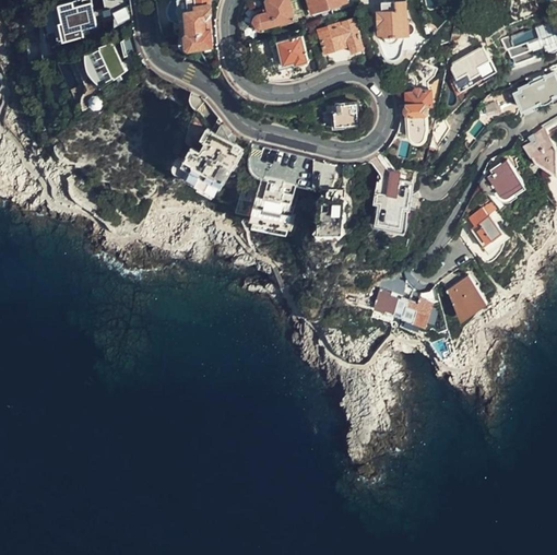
[(97,26),(92,0),(58,0),(59,4),(25,13),(31,60),(56,55),(57,38),(90,33),(90,27),(97,26)]
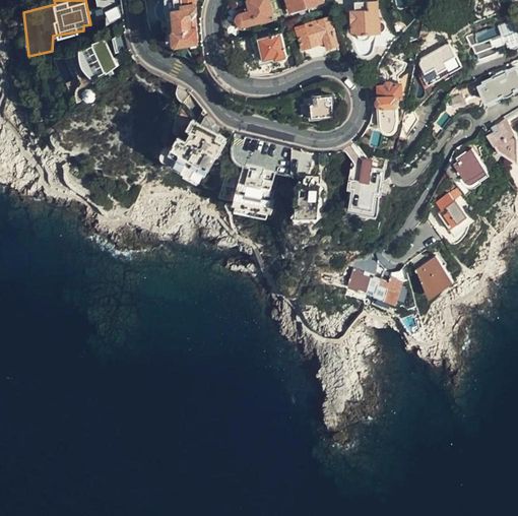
[(191,29),(189,19),(192,19),(195,13),(193,0),(180,0),(181,9),(173,11),(176,29),(173,34),(174,42),(179,45),(197,42),(195,28),(191,29)]
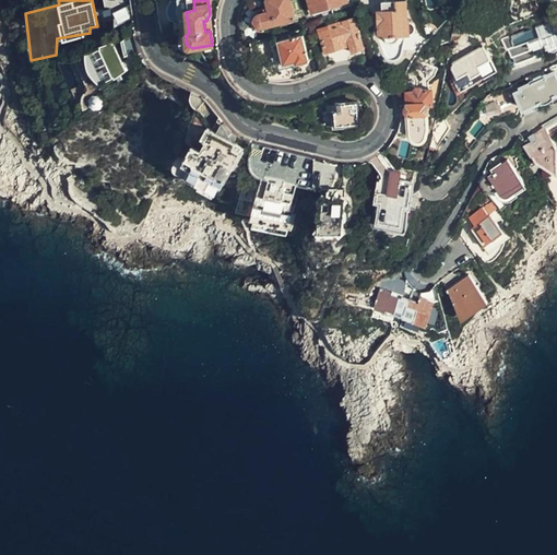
[(293,21),(287,0),(263,0),(265,13),(256,15),(253,18),(251,21),(251,23),(252,26),(255,28),(258,30),(293,21)]
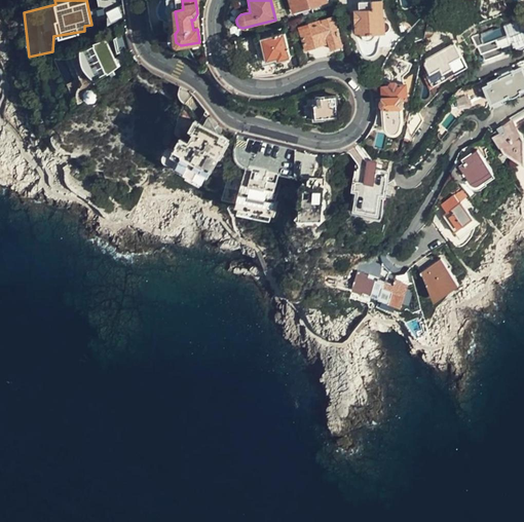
[(323,6),(321,0),(287,0),(292,14),(323,6)]
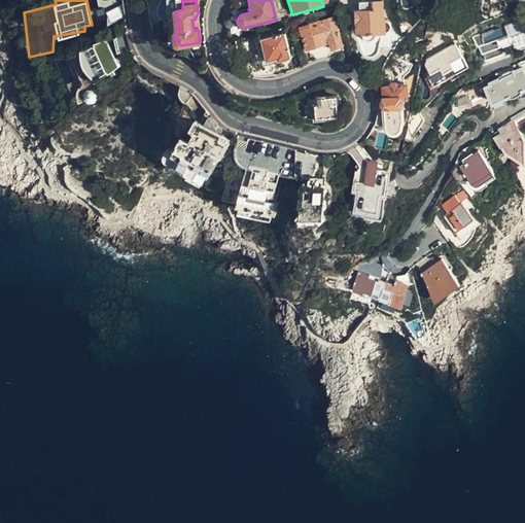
[(384,23),(383,21),(382,21),(381,2),(357,3),(357,11),(353,11),(354,34),(360,34),(360,38),(363,40),(366,42),(370,41),(373,39),(374,36),(384,35),(384,34),(387,32),(389,30),(389,26),(387,24),(384,23)]
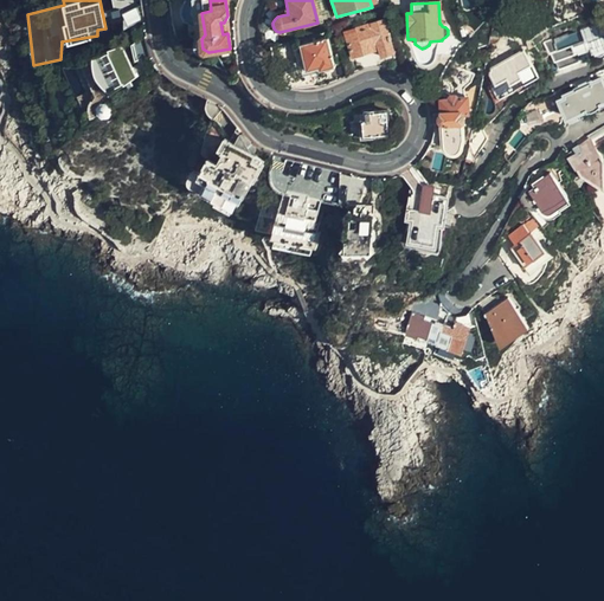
[(341,34),(352,76),(354,75),(355,73),(357,71),(378,68),(383,71),(378,52),(385,50),(378,25),(341,34)]
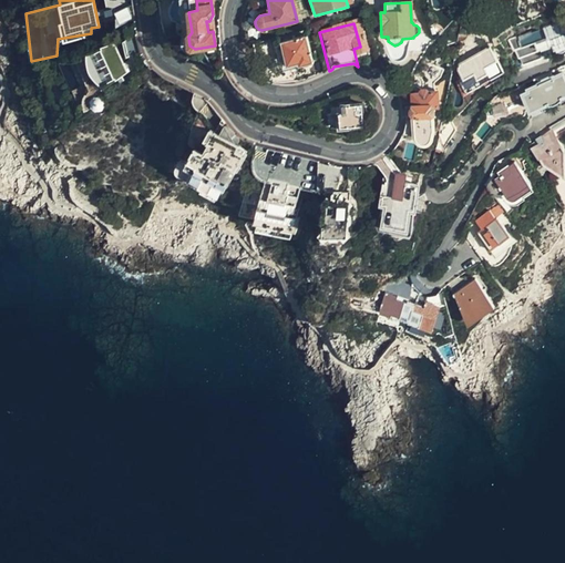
[(564,32),(564,33),(556,24),(543,31),(544,37),(547,42),(548,41),(554,51),(555,51),(556,54),(560,55),(563,55),(564,52),(564,32)]
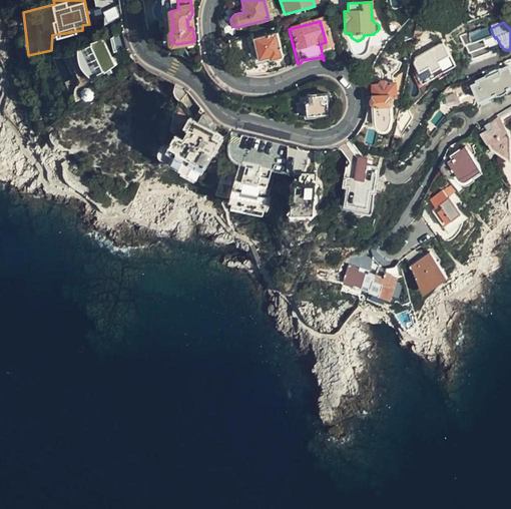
[(281,57),(275,35),(247,41),(251,61),(269,58),(270,61),(281,57)]
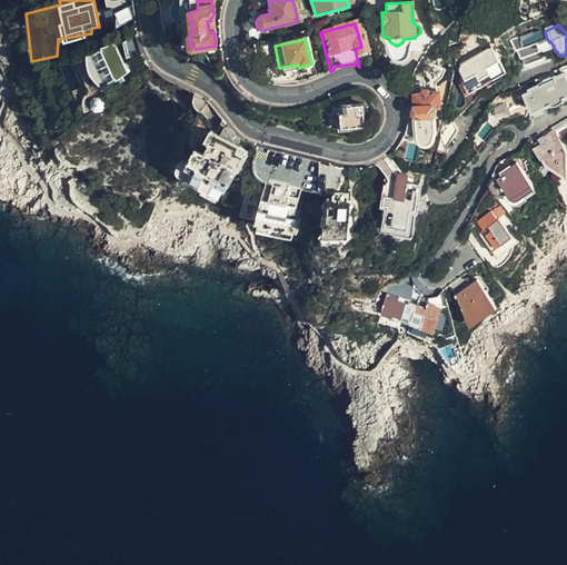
[(128,63),(125,61),(123,57),(120,53),(119,50),(115,41),(100,43),(86,49),(87,61),(92,75),(103,83),(130,69),(128,63)]
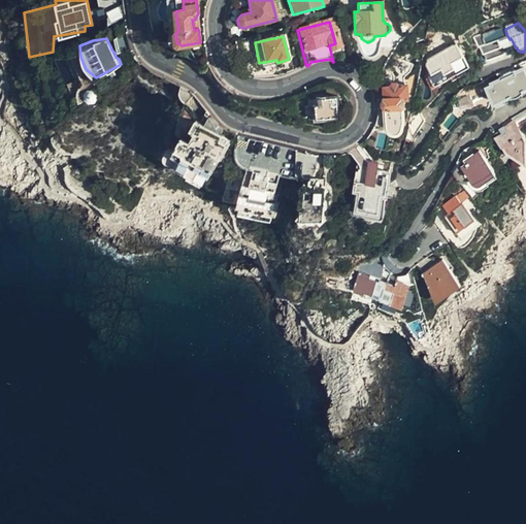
[(501,57),(494,38),(478,44),(484,63),(501,57)]
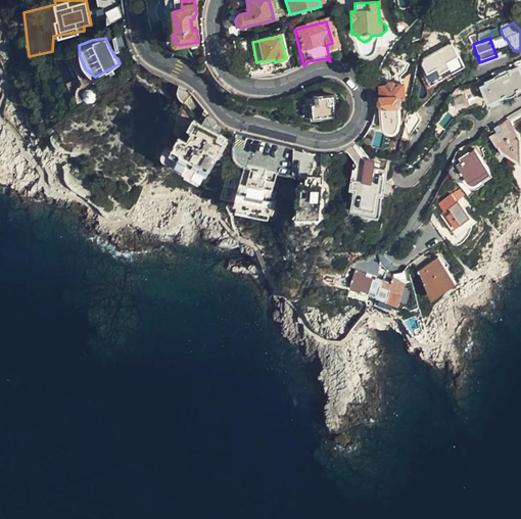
[(123,60),(133,55),(132,54),(132,53),(131,52),(131,51),(130,50),(130,49),(129,48),(129,47),(129,46),(128,45),(117,49),(123,60)]
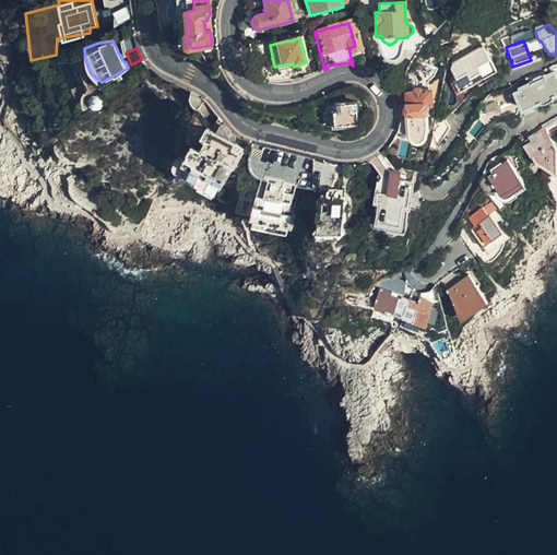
[(494,74),(481,50),(451,67),(450,72),(462,92),(494,74)]
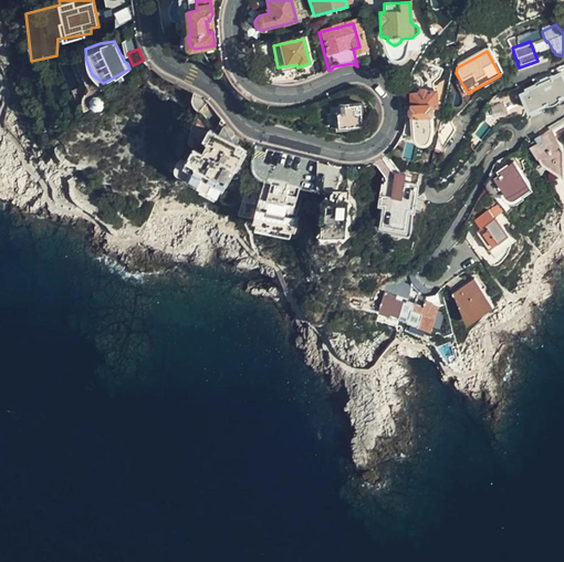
[(529,113),(563,95),(563,86),(560,76),(550,81),(547,80),(536,86),(536,87),(526,92),(526,93),(521,97),(529,113)]
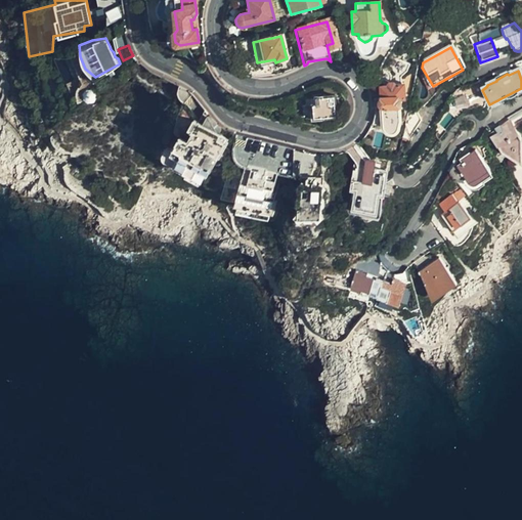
[(380,88),(381,100),(383,127),(384,129),(384,130),(385,131),(386,132),(387,133),(389,133),(391,132),(392,132),(393,131),(394,130),(395,130),(395,128),(395,125),(396,124),(397,122),(396,113),(399,112),(399,109),(400,107),(400,105),(401,104),(400,103),(400,102),(400,100),(402,99),(400,86),(380,88)]
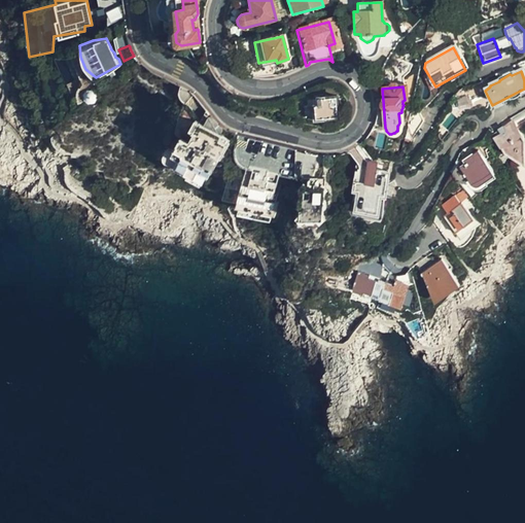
[(97,91),(96,91),(92,89),(85,89),(81,94),(83,100),(88,103),(94,103),(99,97),(97,91)]
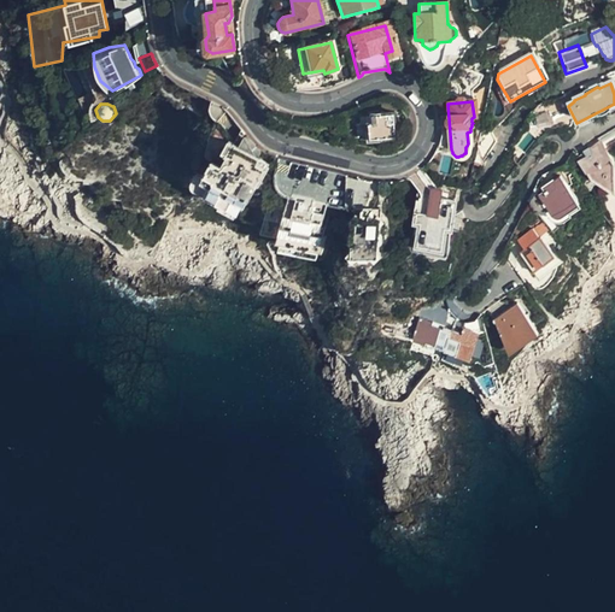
[(393,137),(392,115),(370,116),(370,124),(368,124),(368,139),(393,137)]
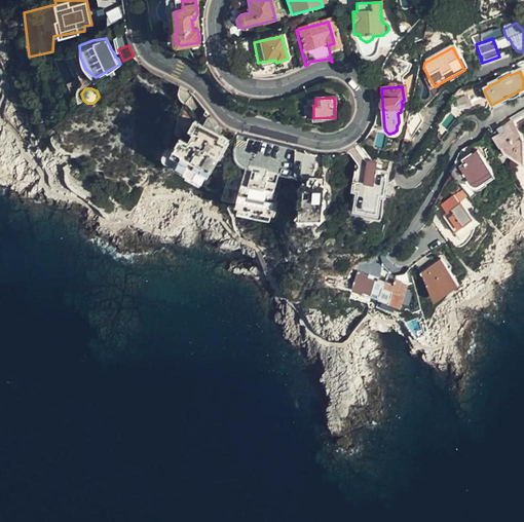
[(380,108),(375,109),(375,110),(375,112),(375,113),(375,115),(374,116),(374,118),(374,119),(373,120),(373,122),(373,123),(372,124),(384,127),(382,101),(380,103),(380,108)]
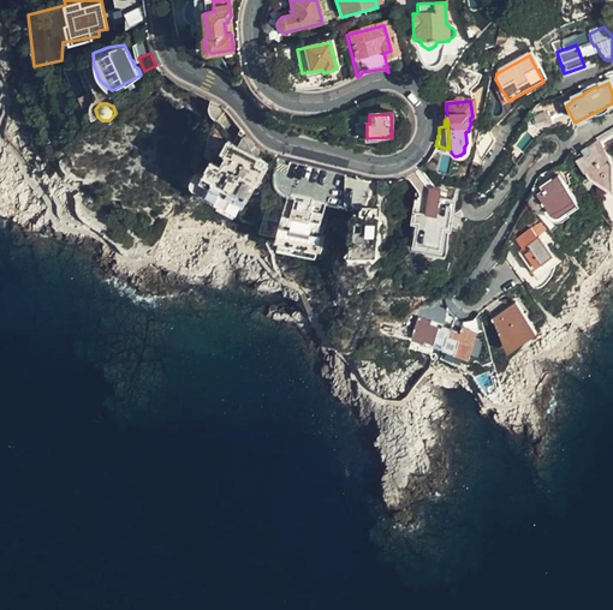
[(192,166),(192,172),(237,197),(269,155),(228,130),(222,138),(227,144),(224,149),(213,144),(206,157),(201,165),(197,163),(192,166)]
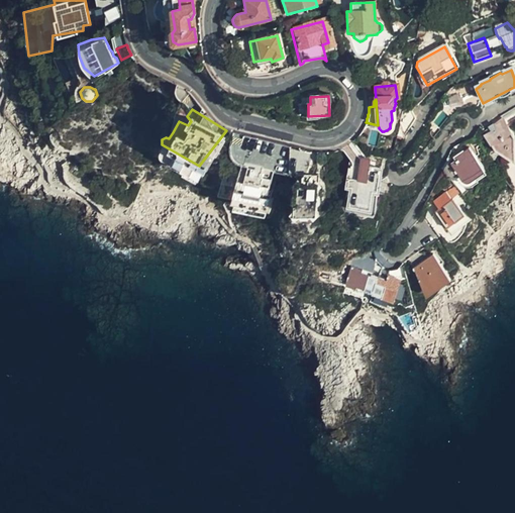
[(398,123),(395,139),(402,141),(414,122),(408,114),(398,123)]
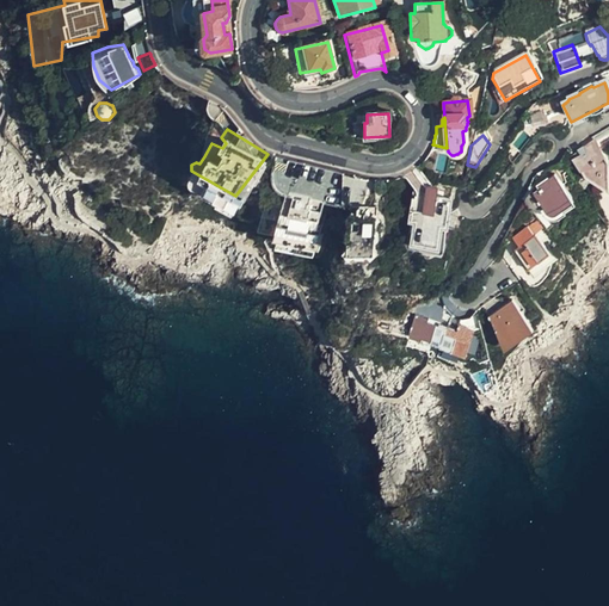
[(604,159),(595,142),(579,152),(582,156),(573,162),(586,181),(608,195),(608,174),(608,166),(604,160),(604,159)]
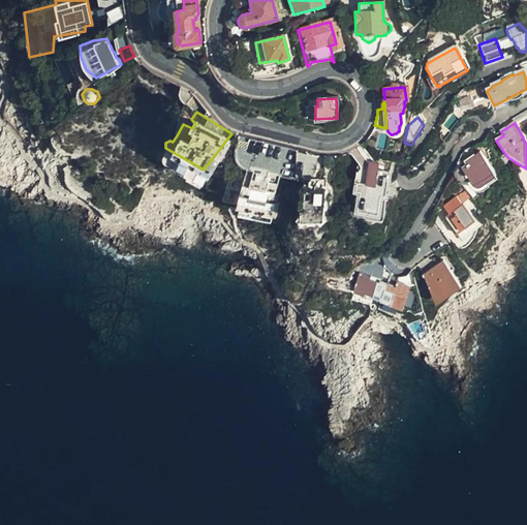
[(494,177),(477,153),(467,161),(468,163),(461,168),(475,189),(494,177)]
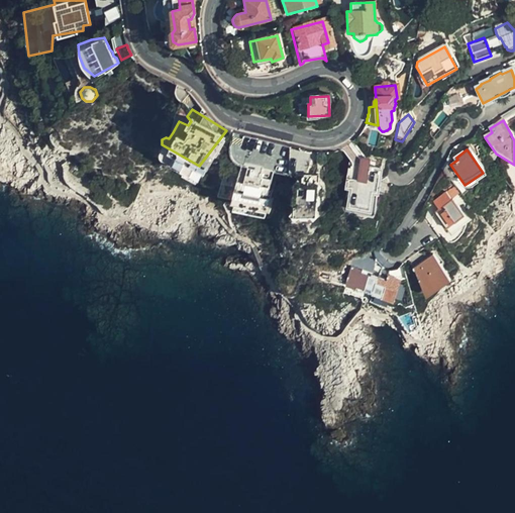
[(272,195),(273,189),(271,189),(273,183),(272,183),(275,172),(242,163),(231,196),(233,198),(231,205),(269,216),(273,202),(271,202),(273,195),(272,195)]
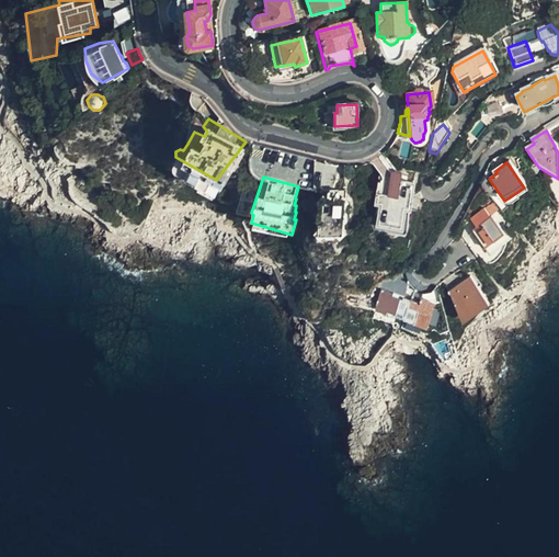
[(408,207),(410,184),(380,180),(377,203),(381,204),(378,223),(401,226),(405,206),(408,207)]
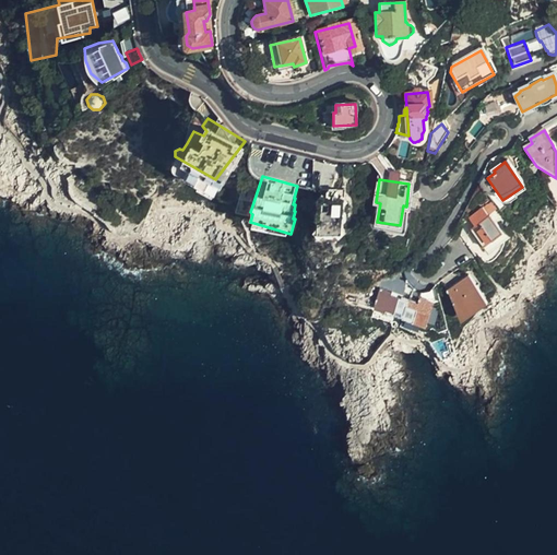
[(341,231),(343,190),(321,189),(320,200),(319,200),(318,229),(341,231)]
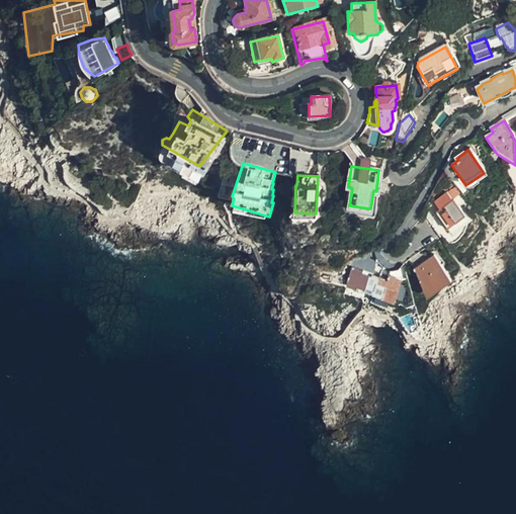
[(462,217),(445,193),(432,203),(437,210),(433,215),(445,231),(462,217)]
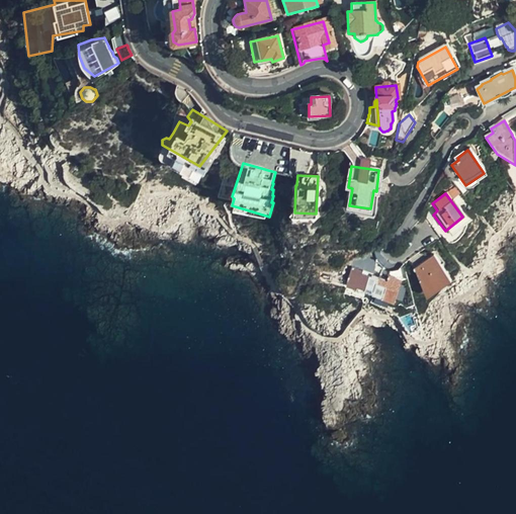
[(451,281),(434,256),(414,270),(427,298),(451,281)]
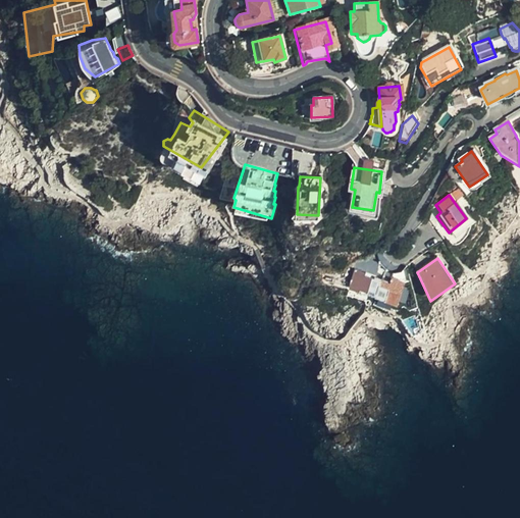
[(388,287),(361,278),(362,274),(353,272),(348,290),(398,305),(403,285),(390,280),(388,287)]
